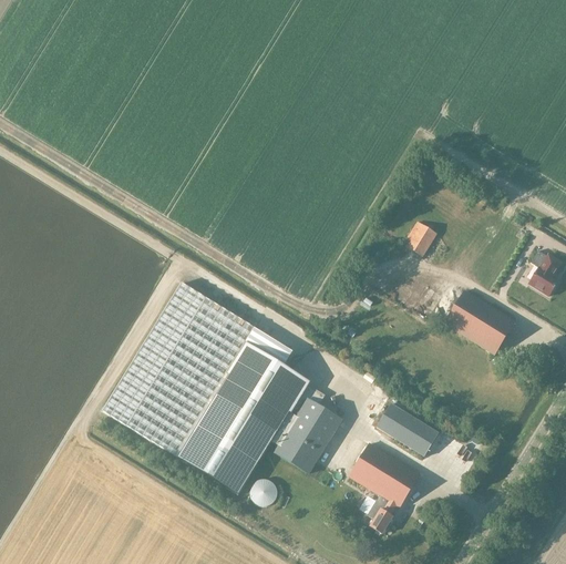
[(549,295),(559,278),(554,274),(562,260),(548,253),(547,255),(537,249),(531,262),(538,266),(530,283),(549,295)]
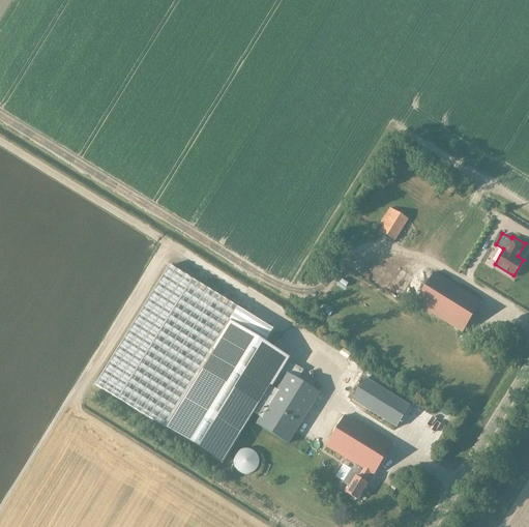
[(254,411),(260,415),(276,387),(287,372),(296,378),(302,368),(286,357),(263,343),(272,326),(169,263),(95,382),(223,460),(237,437),(254,411)]
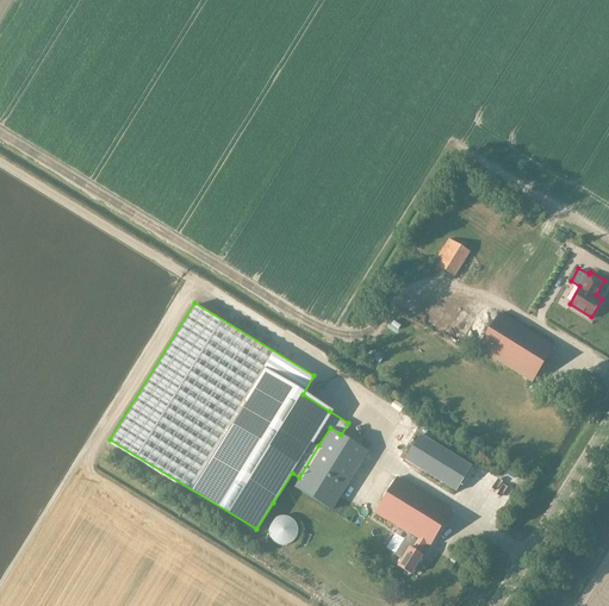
[(532,380),(553,344),(499,310),(477,345),(532,380)]
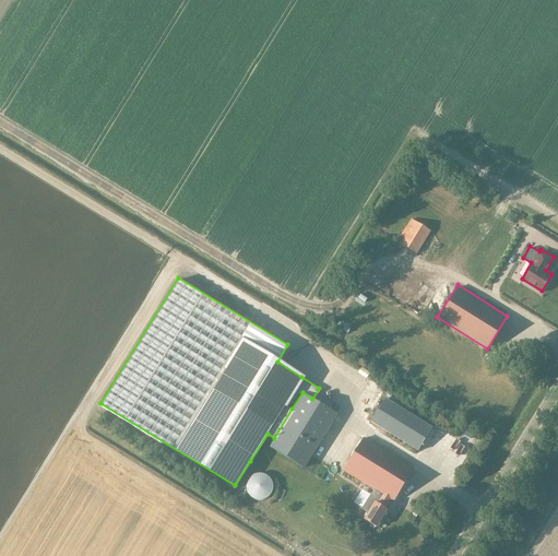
[(292,409),(274,438),(270,445),(305,465),(336,413),(312,399),(303,392),(292,409)]
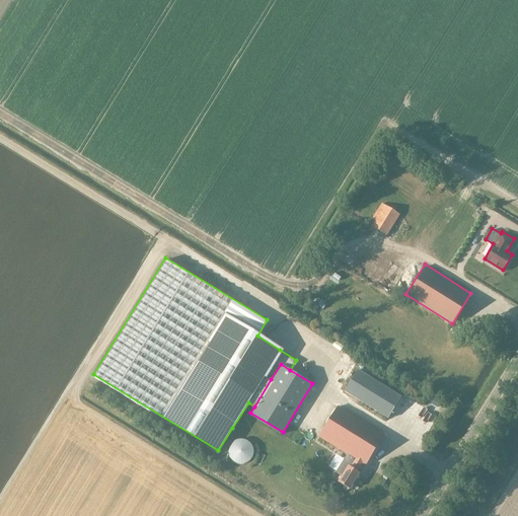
[(387,416),(401,394),(357,367),(344,388),(387,416)]
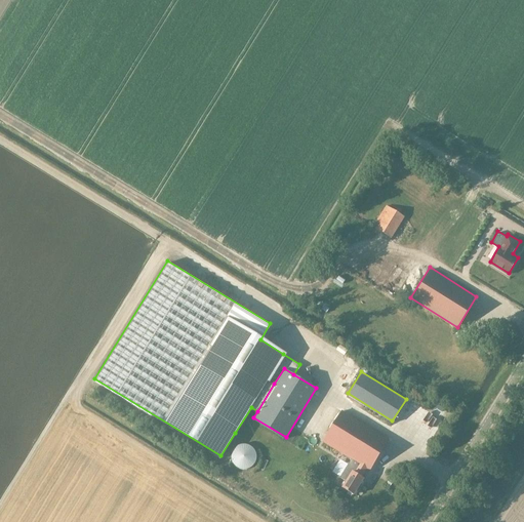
[(369,469),(389,437),(341,408),(323,439),(351,456),(339,475),(346,479),(341,485),(354,492),(363,477),(361,475),(366,467),(369,469)]
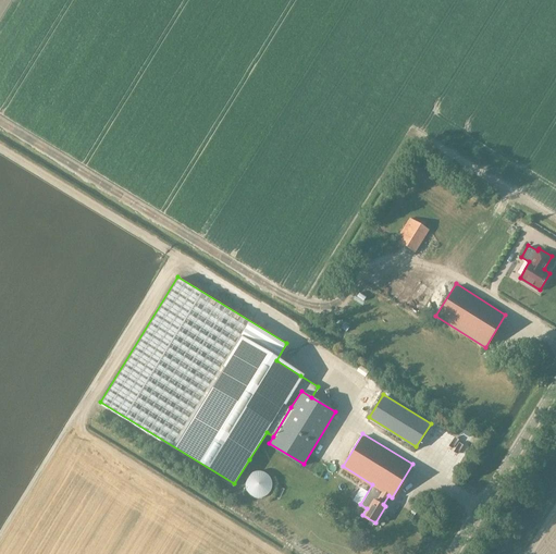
[(249,474),(247,477),(246,481),(246,485),(248,489),(250,492),(254,494),(258,495),(262,495),(266,493),(269,491),(272,487),(272,482),(272,478),(270,474),(267,471),(262,469),(258,469),(254,470),(249,474)]
